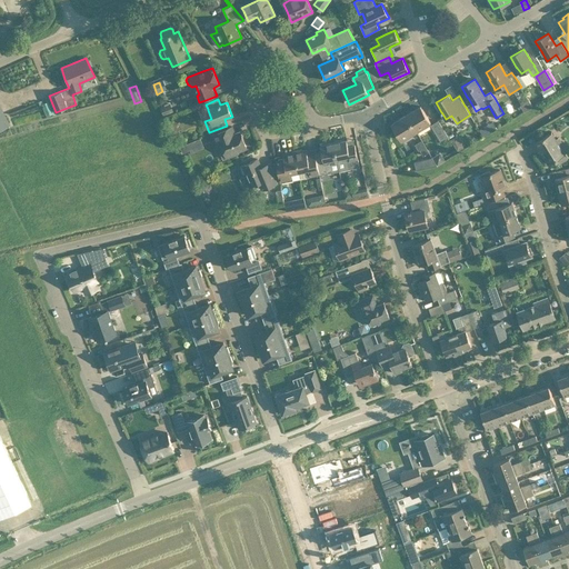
[(529,100),(520,105),(525,111),(532,107),(529,100)]
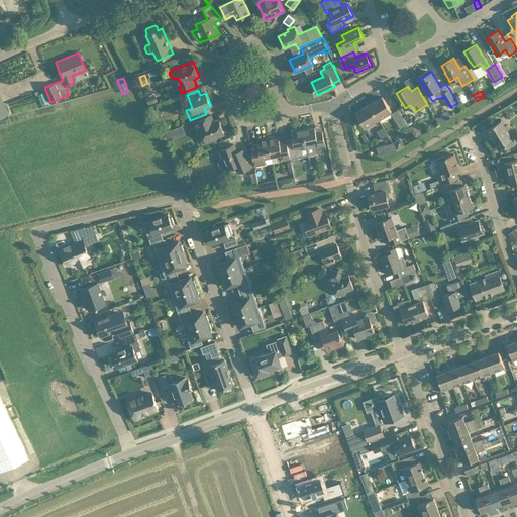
[(156,94),(146,98),(149,105),(159,101),(156,94)]
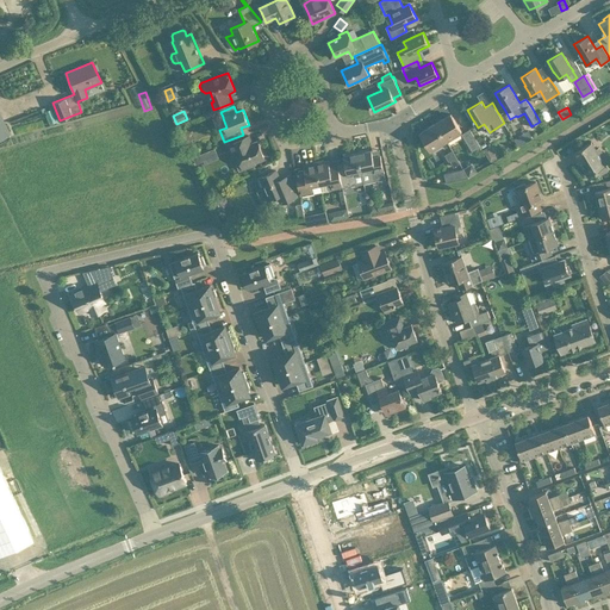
[(0,138),(10,134),(11,134),(5,124),(0,112),(0,138)]
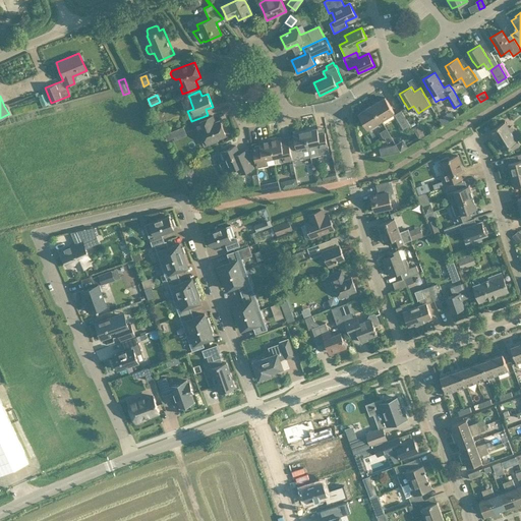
[(372,105),(382,120),(394,112),(391,106),(386,97),(372,105)]
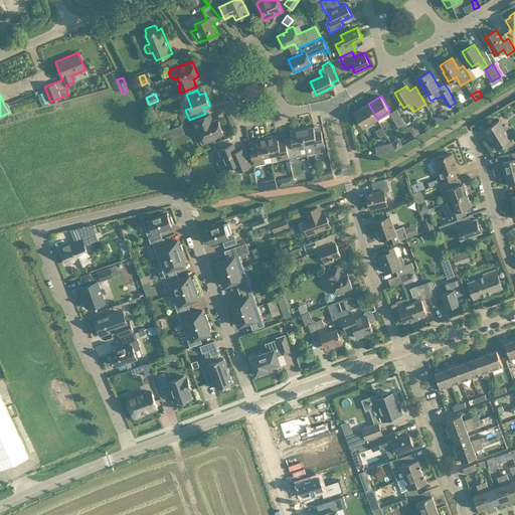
[(364,126),(372,121),(377,119),(368,104),(355,112),(364,126)]
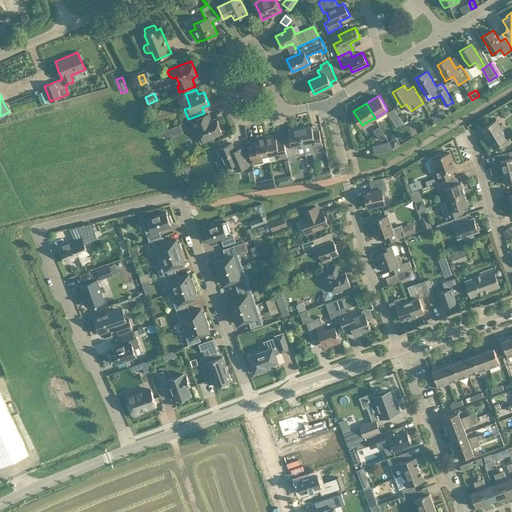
[(397,128),(404,123),(395,108),(388,112),(397,128)]
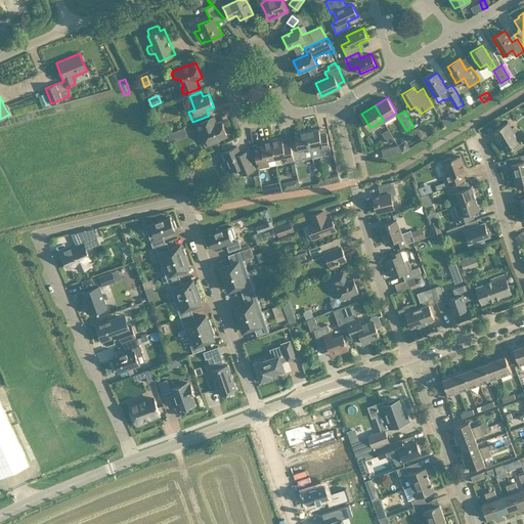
[(453,112),(442,119),(445,125),(457,118),(453,112)]
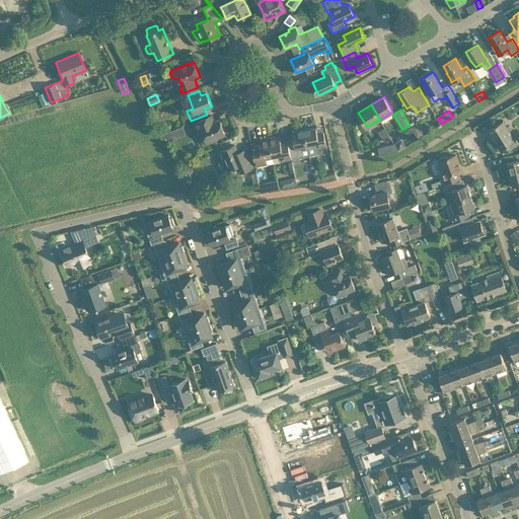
[(210,117),(212,116),(203,119),(195,122),(199,131),(202,130),(207,144),(208,143),(217,140),(217,138),(225,135),(219,120),(212,123),(210,117)]
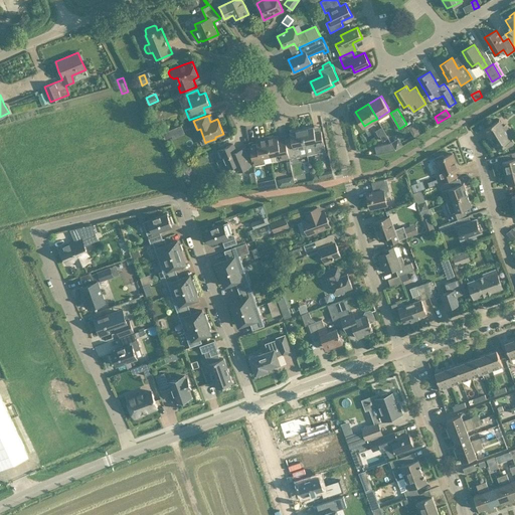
[(500,120),(485,129),(497,148),(504,144),(507,149),(514,144),(512,139),(508,134),(511,132),(506,124),(503,126),(500,120)]
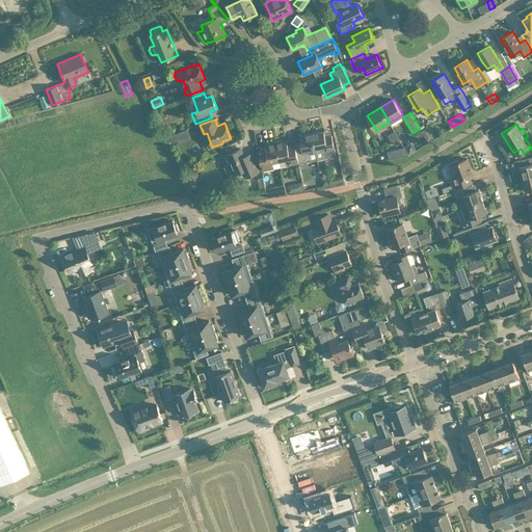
[(324,131),(312,133),(315,151),(316,151),(317,160),(337,156),(333,135),(325,137),(324,131)]
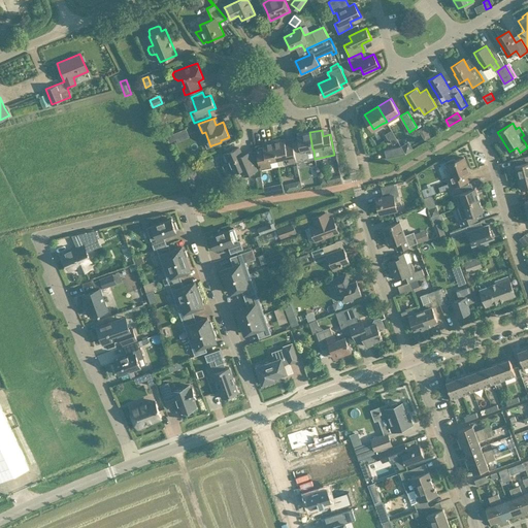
[(427,131),(421,134),(424,139),(430,136),(427,131)]
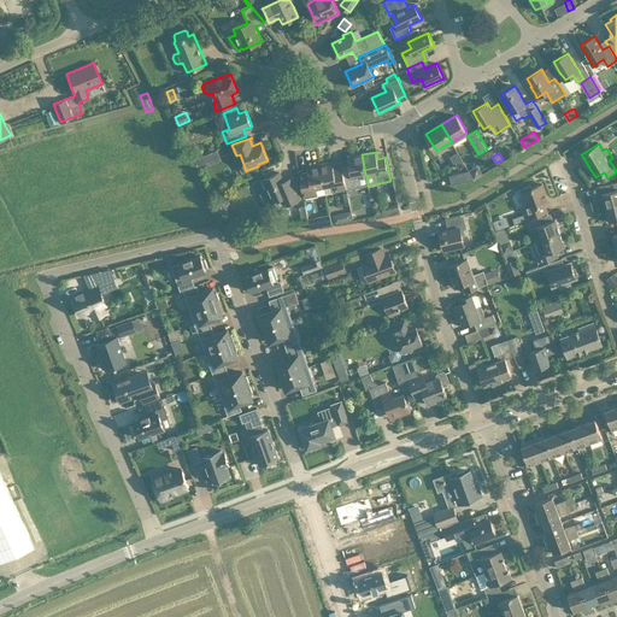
[(342,166),(347,189),(368,186),(366,175),(365,175),(362,154),(347,158),(348,164),(342,166)]
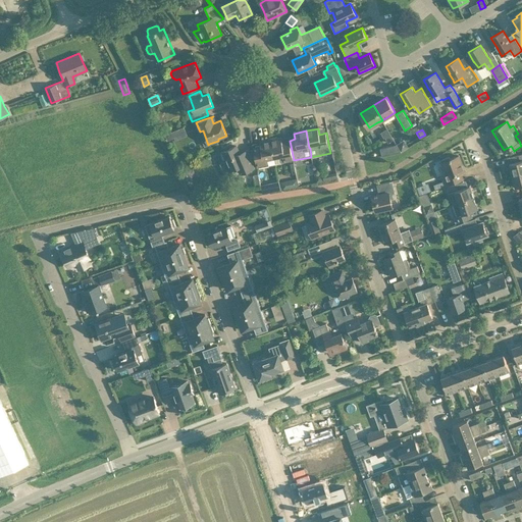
[(172,132),(165,135),(168,141),(174,138),(172,132)]
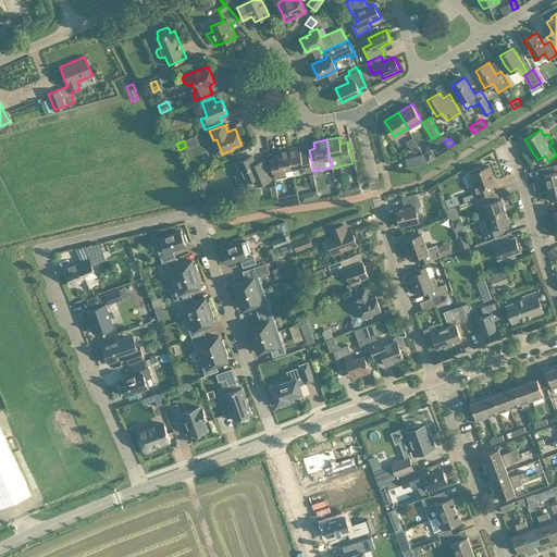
[(417,144),(411,147),(415,152),(420,149),(417,144)]
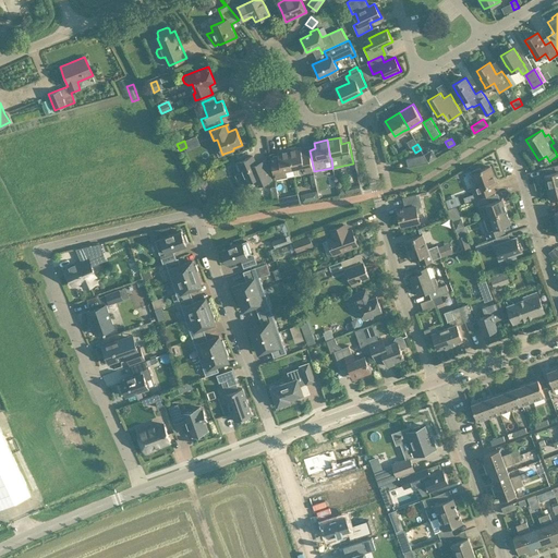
[(296,146),(289,148),(293,168),(295,176),(301,174),(314,171),(310,150),(302,152),(301,146),(296,147),(296,146)]
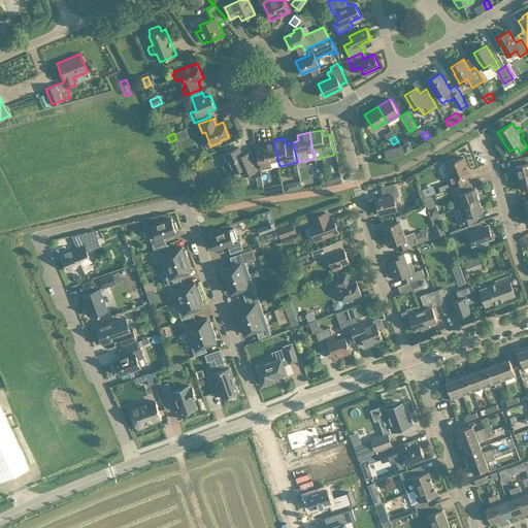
[(256,150),(258,160),(259,162),(260,170),(272,167),(271,161),(277,159),(273,140),(266,141),(266,142),(263,143),(263,147),(256,150)]
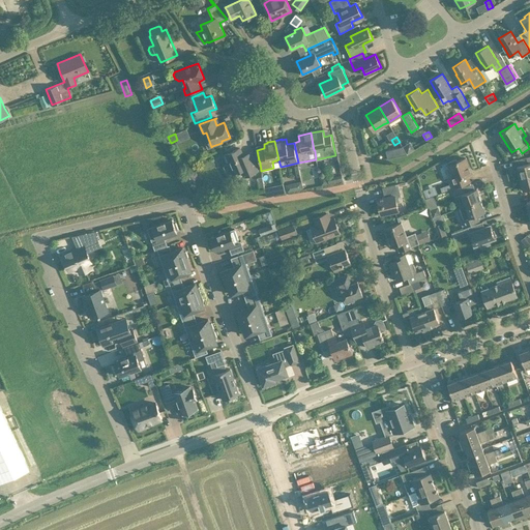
[(410,142),(403,146),(407,154),(409,153),(415,149),(410,142)]
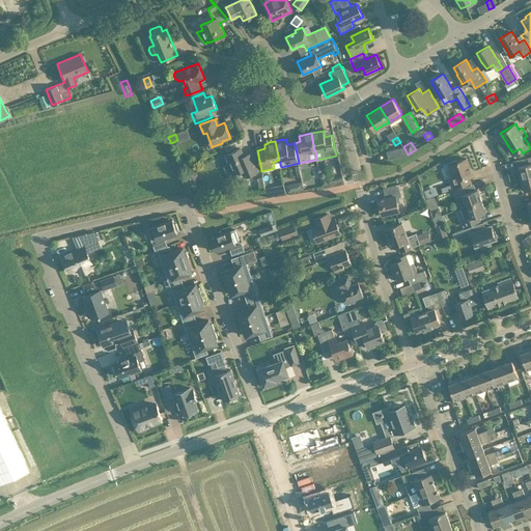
[(389,159),(408,155),(403,146),(387,150),(389,159)]
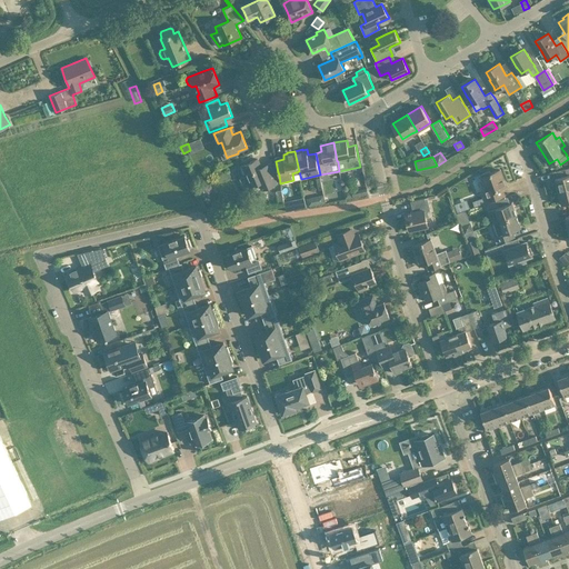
[(271,168),(263,171),(258,159),(248,163),(242,166),(241,167),(243,175),(246,173),(251,186),(259,182),(262,189),(278,182),(271,168)]
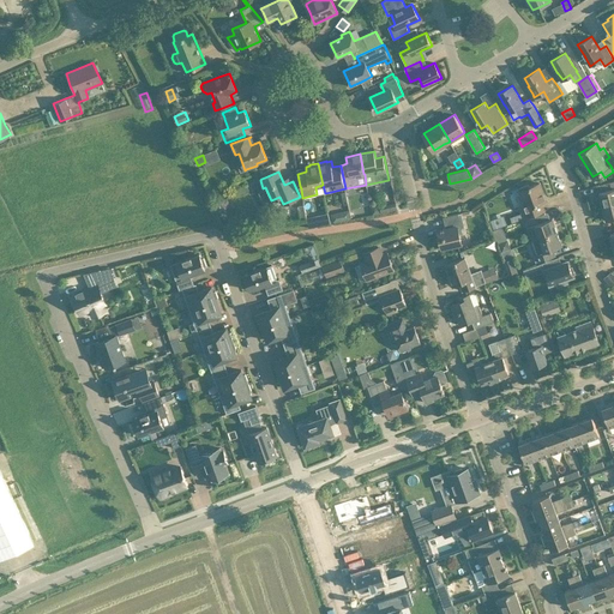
[(606,191),(600,192),(603,206),(613,203),(613,180),(605,184),(606,191)]
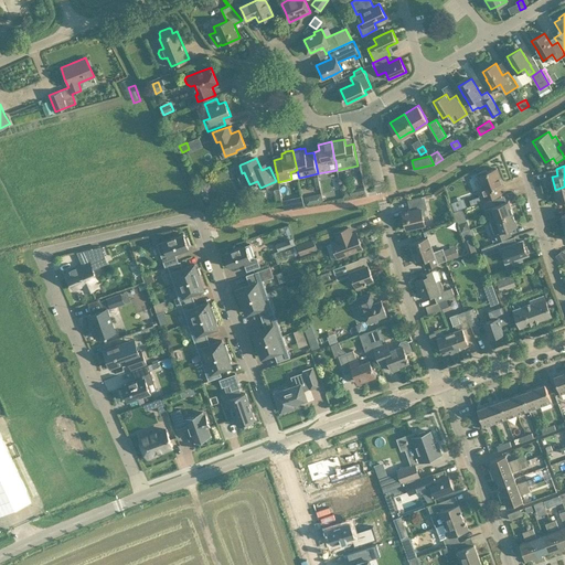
[(498,187),(503,185),(497,169),(487,172),(487,170),(478,173),(483,189),(478,190),(482,200),(488,199),(490,198),(500,194),(498,187)]
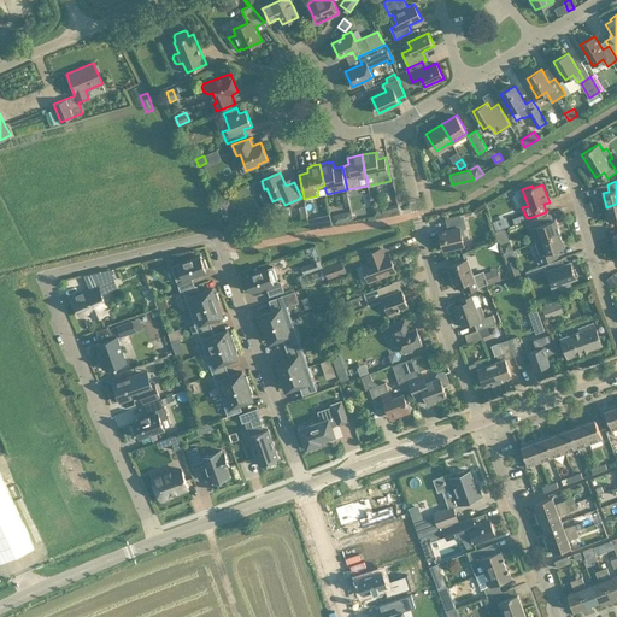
[(616,219),(616,222),(616,204),(606,207),(610,221),(616,219)]
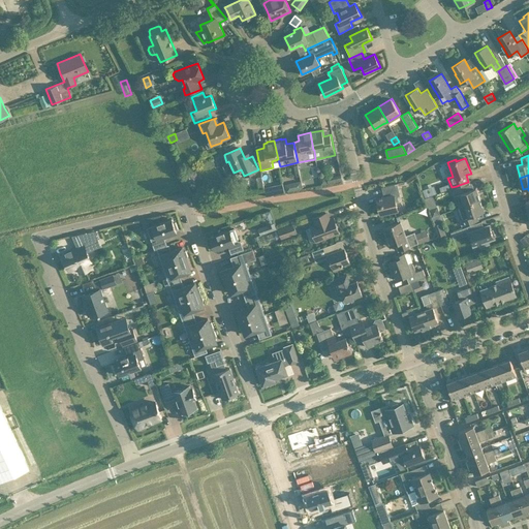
[(301,181),(293,183),(296,190),(303,188),(301,181)]
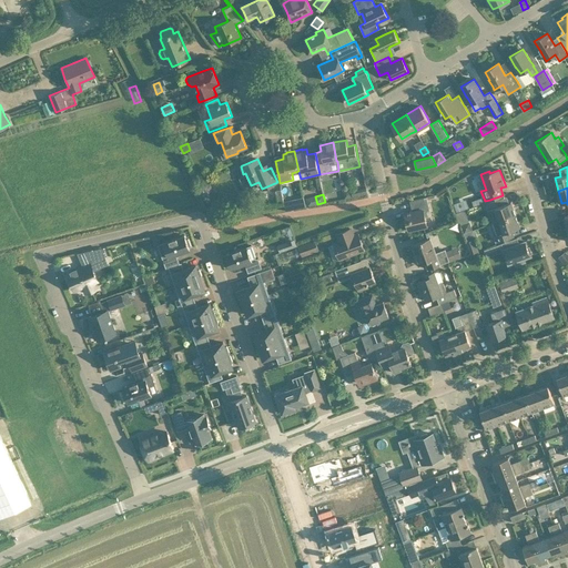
[(409,230),(419,227),(422,227),(427,226),(424,213),(430,211),(430,209),(429,208),(428,200),(435,198),(435,194),(427,196),(411,201),(413,211),(405,213),(409,230)]
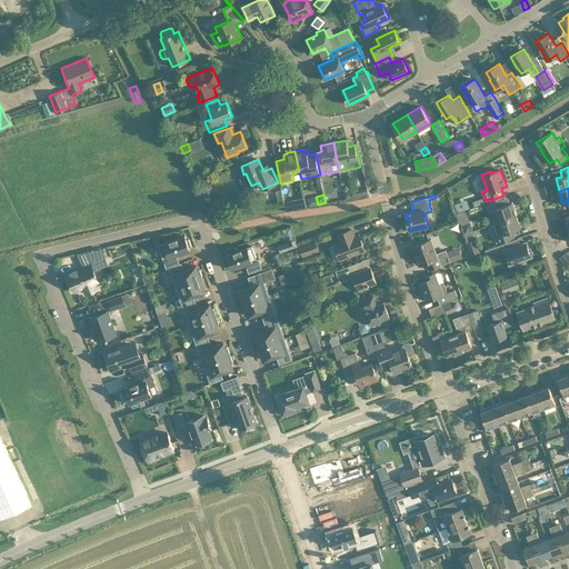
[(467,199),(455,203),(458,212),(466,210),(470,208),(467,199)]
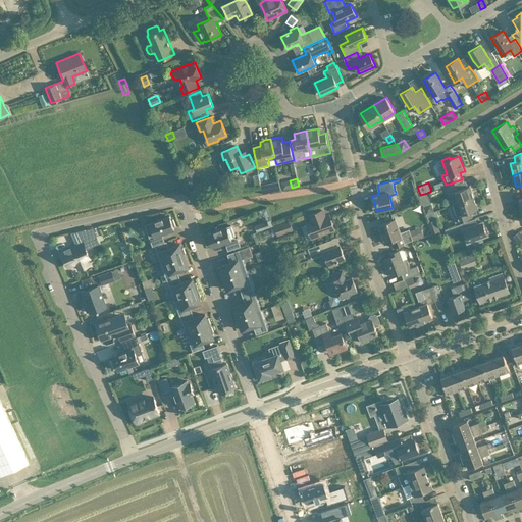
[(459,202),(474,197),(470,186),(462,189),(460,183),(450,187),(447,188),(449,193),(453,205),(459,202)]
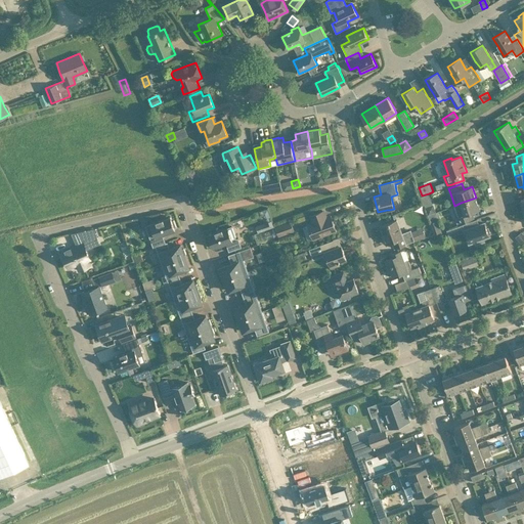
[(269,184),(262,185),(264,194),(267,193),(268,193),(271,192),(269,184)]
